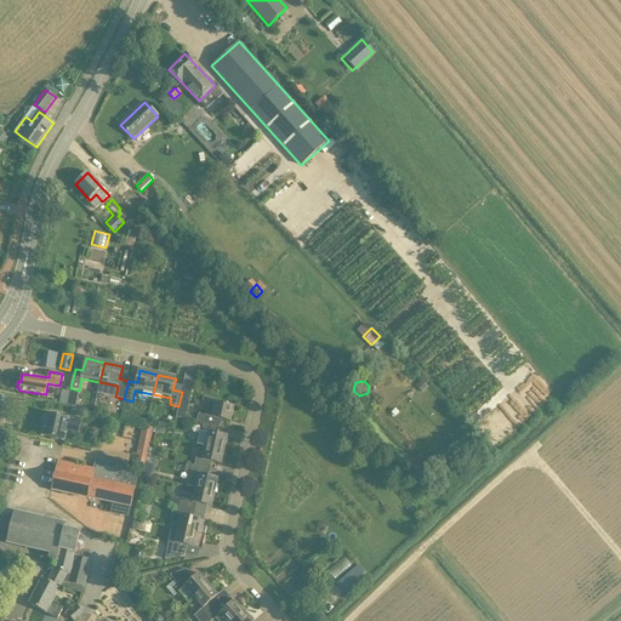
[(182,392),(178,406),(176,417),(186,420),(193,389),(182,387),(182,392)]
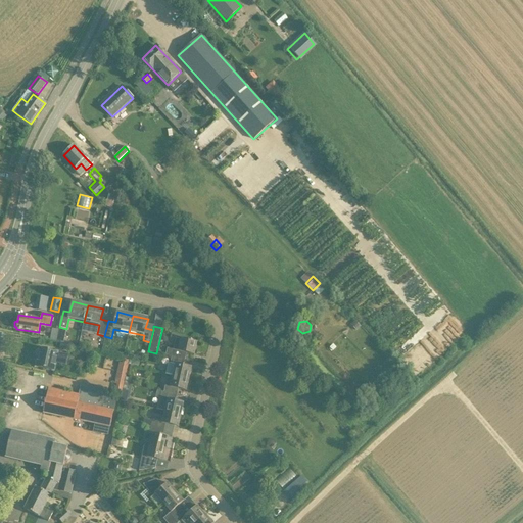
[(50,340),(57,341),(59,329),(52,328),(50,340)]
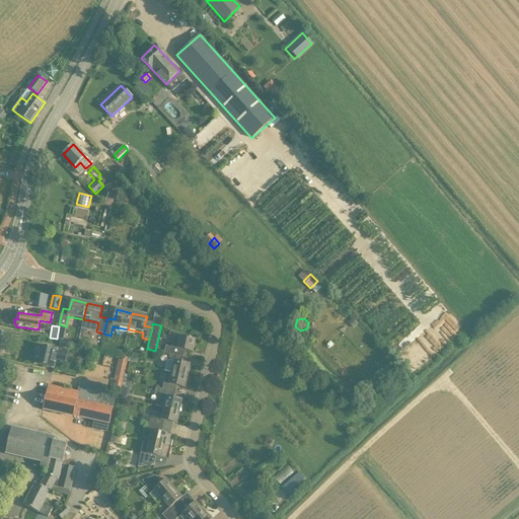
[(164,353),(170,355),(183,358),(184,352),(193,354),(196,342),(179,338),(180,334),(171,331),(170,336),(174,337),(172,348),(166,346),(164,353)]
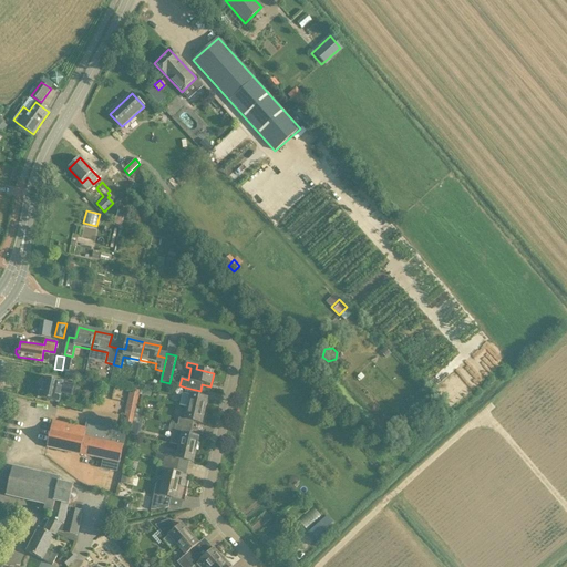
[(40,385),(41,387),(39,398),(57,402),(58,402),(60,393),(71,395),(73,385),(62,383),(62,382),(43,378),(42,380),(41,380),(39,381),(39,384),(40,385)]
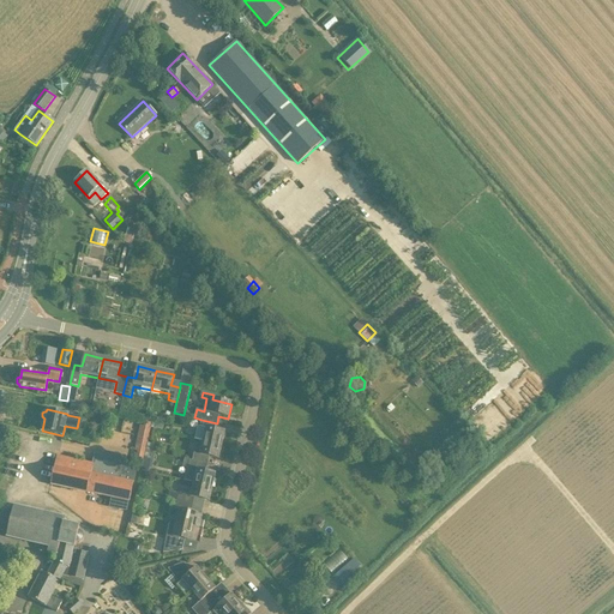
[(194,439),(203,441),(222,446),(226,433),(215,431),(217,423),(202,420),(200,427),(197,426),(194,439)]
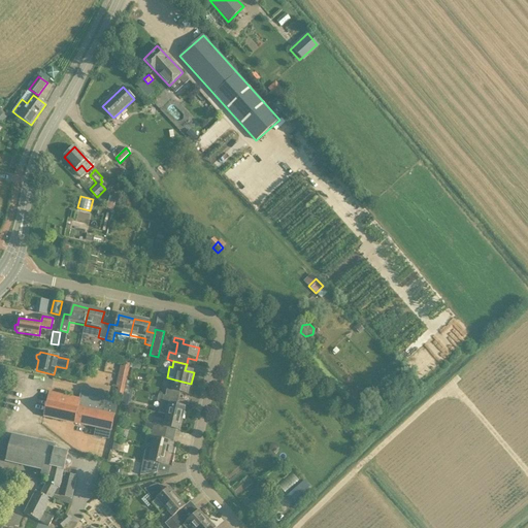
[(120,365),(118,385),(127,386),(129,366),(120,365)]
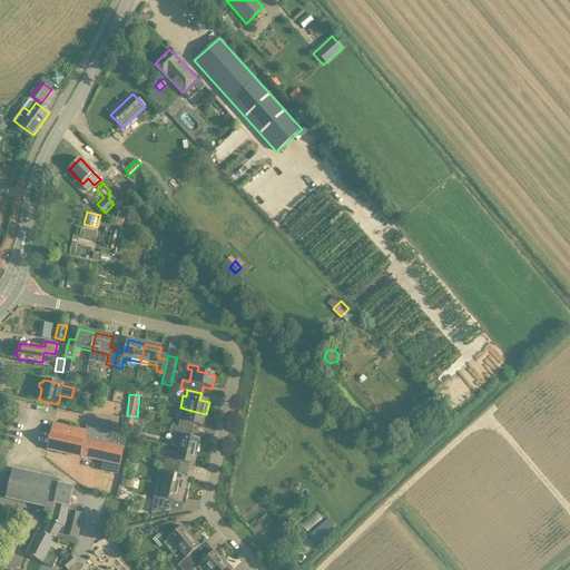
[(180,422),(178,429),(193,432),(194,425),(203,428),(206,414),(188,410),(186,423),(180,422)]
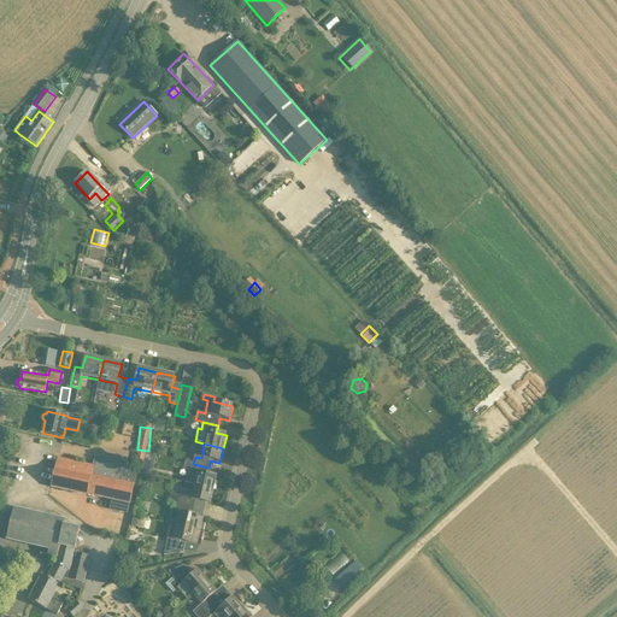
[(134,486),(127,483),(130,469),(95,462),(94,466),(65,460),(64,462),(58,459),(57,458),(51,486),(87,494),(94,495),(94,497),(129,505),(134,486)]
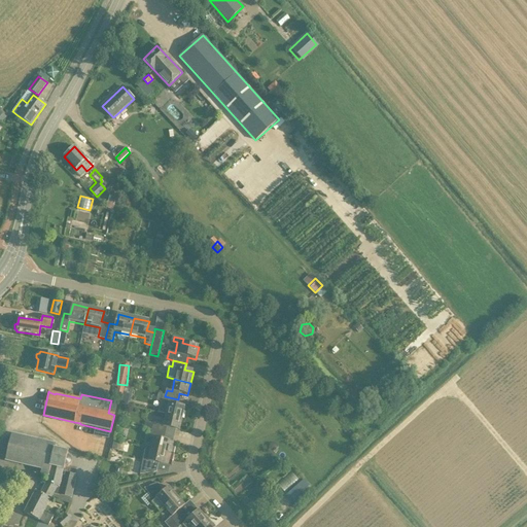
[(178,399),(165,396),(157,394),(156,400),(169,403),(166,415),(182,419),(185,408),(176,406),(178,399)]
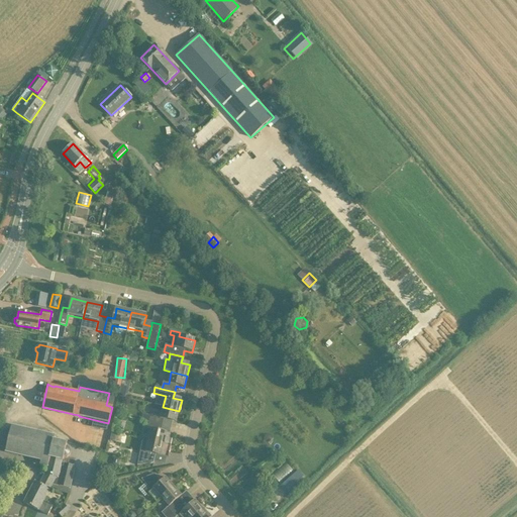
[(176,422),(179,411),(163,407),(162,411),(154,410),(152,417),(141,414),(140,421),(162,425),(163,419),(176,422)]
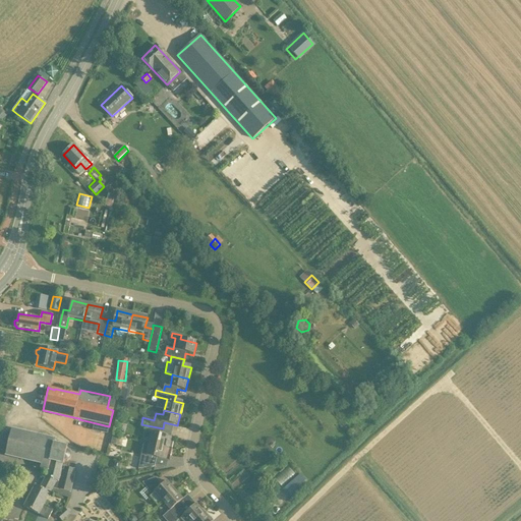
[(55,481),(52,488),(69,493),(74,473),(72,473),(73,469),(63,466),(62,470),(60,470),(62,464),(64,464),(64,461),(65,461),(67,461),(68,460),(69,459),(70,458),(70,457),(70,454),(69,453),(69,452),(68,452),(66,451),(67,449),(54,446),(55,441),(46,438),(47,437),(42,436),(42,437),(11,429),(5,455),(42,463),(41,467),(48,469),(46,478),(55,481)]
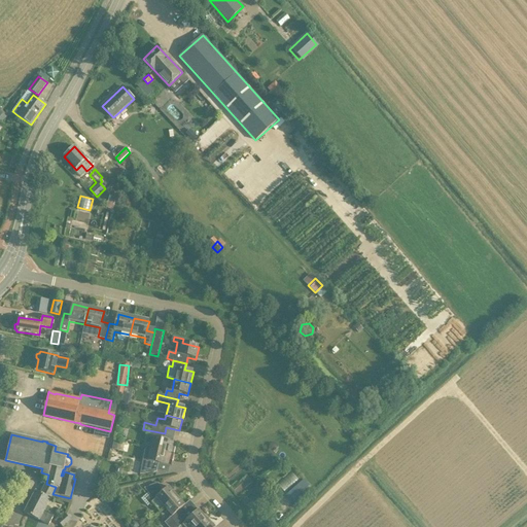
[(150,450),(174,455),(177,444),(153,437),(150,450)]
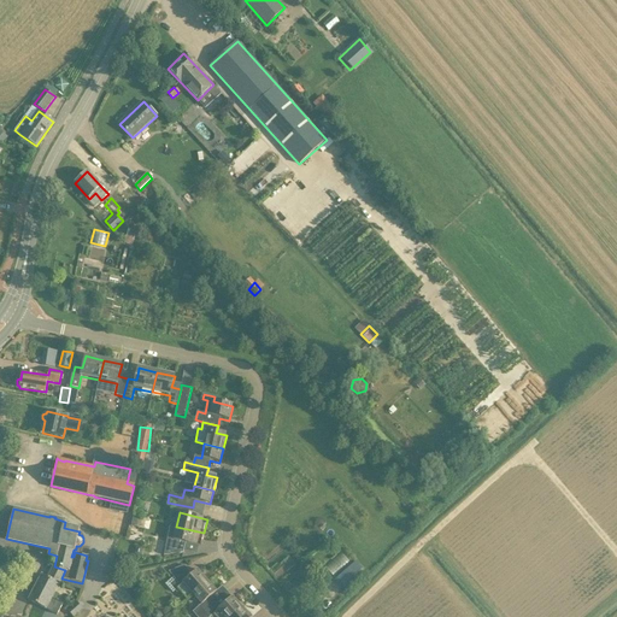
[(204,533),(176,527),(171,526),(164,556),(183,553),(186,544),(201,547),(204,533)]
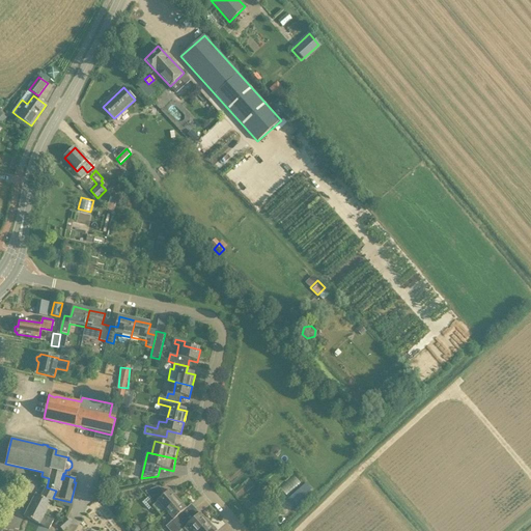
[(282,487),(286,494),(302,482),(297,476),(282,487)]
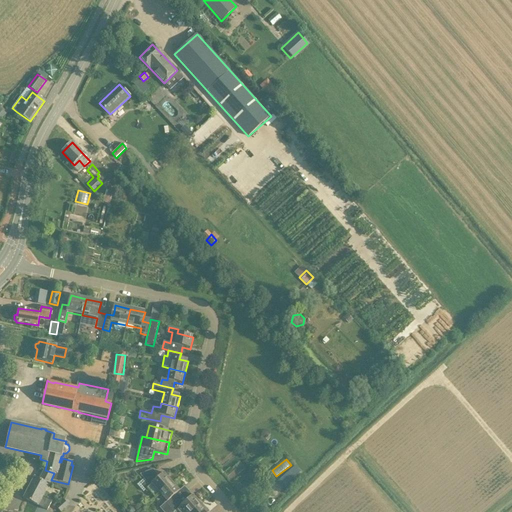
[(298,465),(280,480),(285,487),(304,471),(298,465)]
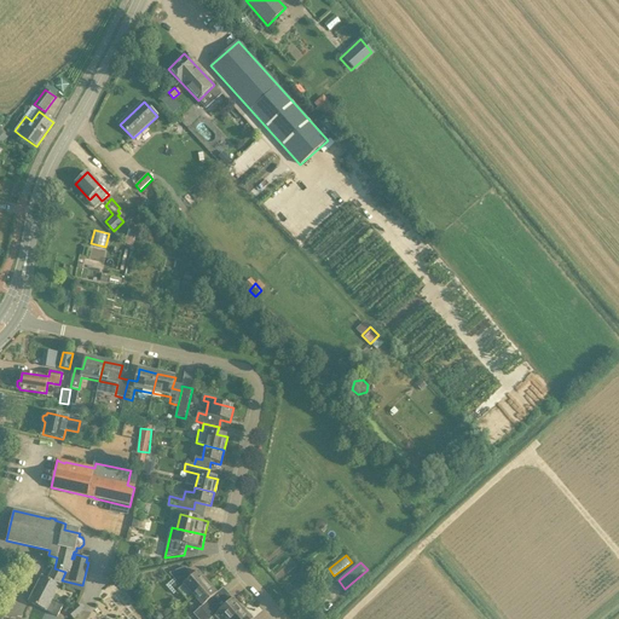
[(187,601),(194,595),(208,583),(200,572),(194,577),(186,567),(169,574),(174,579),(166,586),(174,595),(175,594),(178,596),(180,594),(187,601)]
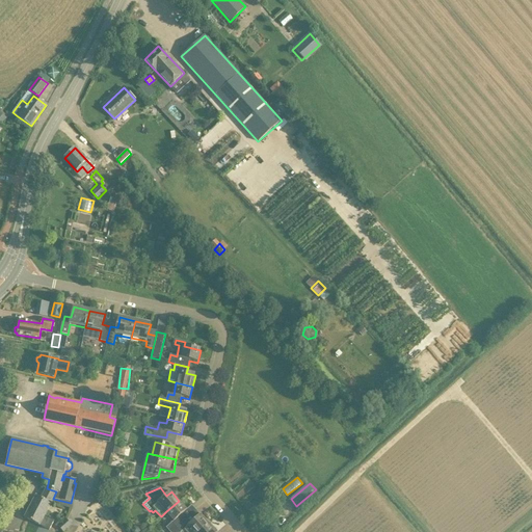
[(44,515),(53,499),(56,491),(47,488),(42,498),(36,496),(25,517),(42,527),(46,516),(44,515)]
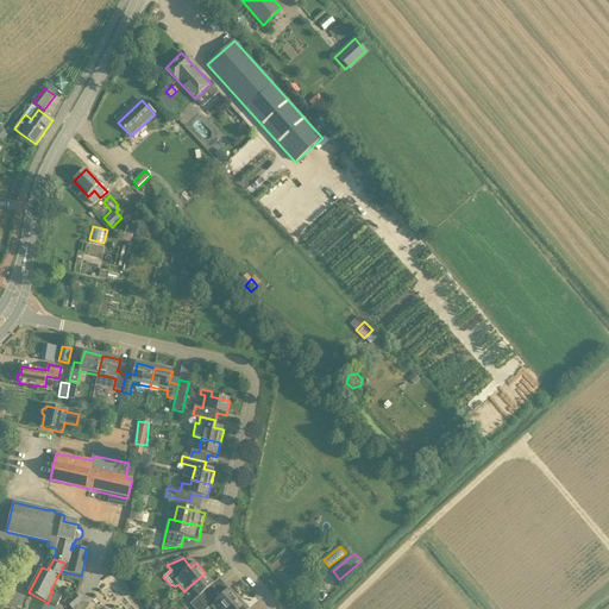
[(190,604),(194,608),(195,608),(225,584),(220,578),(214,583),(205,573),(190,585),(200,596),(190,604)]
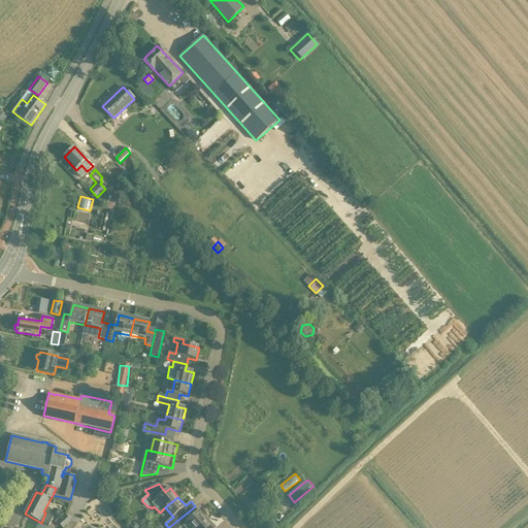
[(179,527),(184,525),(186,527),(198,527),(207,520),(200,510),(199,512),(195,506),(169,527),(179,527)]
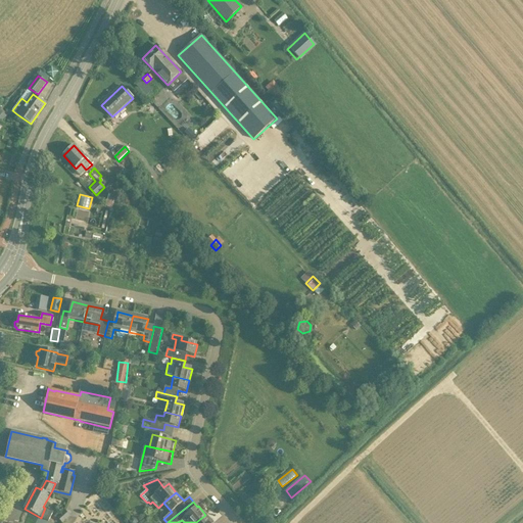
[(56,517),(61,522),(62,522),(70,516),(64,510),(56,517)]
